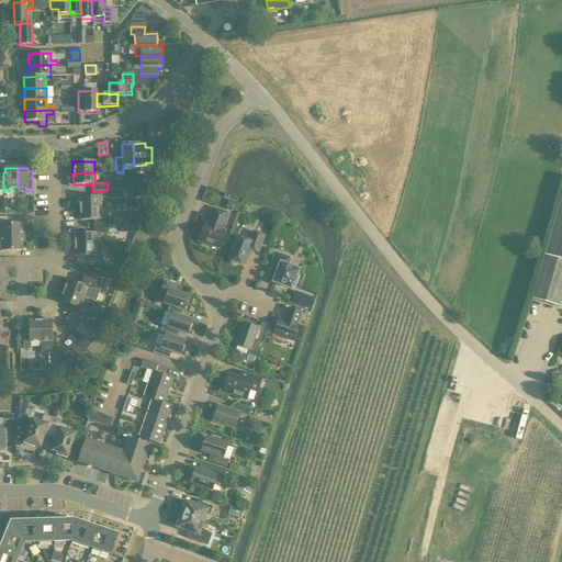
[(79,198),(79,209),(101,209),(101,198),(108,198),(108,190),(92,191),(92,197),(79,198)]
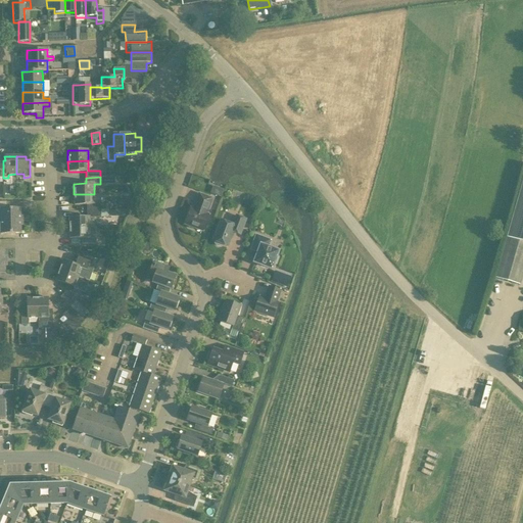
[(522,181),(506,238),(494,279),(518,285),(522,269),(522,181)]
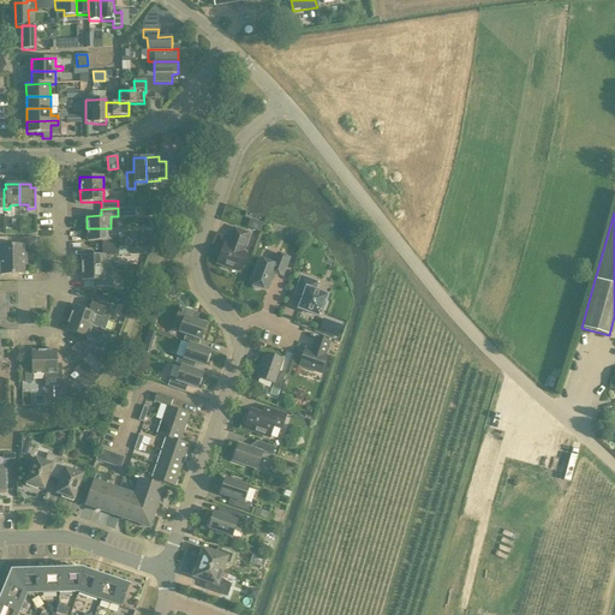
[(246,226),(258,231),(261,224),(249,219),(246,226)]
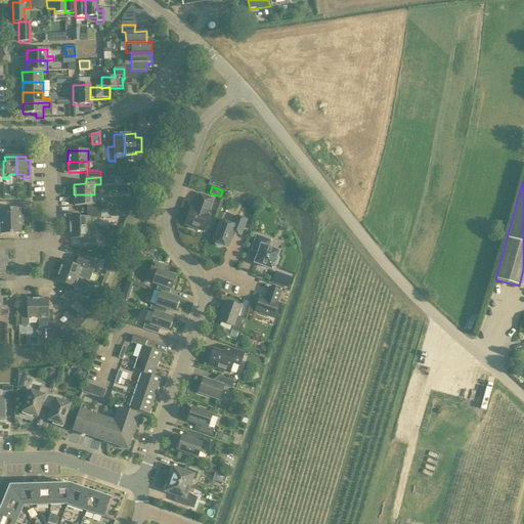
[(88,211),(101,211),(108,211),(108,205),(94,205),(94,194),(74,194),(75,206),(88,206),(88,211)]
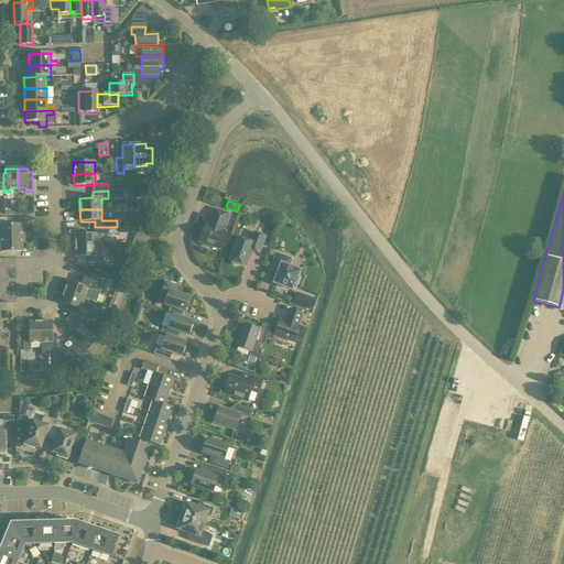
[(214,209),(209,221),(212,223),(210,226),(205,225),(198,242),(218,250),(225,232),(223,231),(224,227),(228,215),(214,209)]
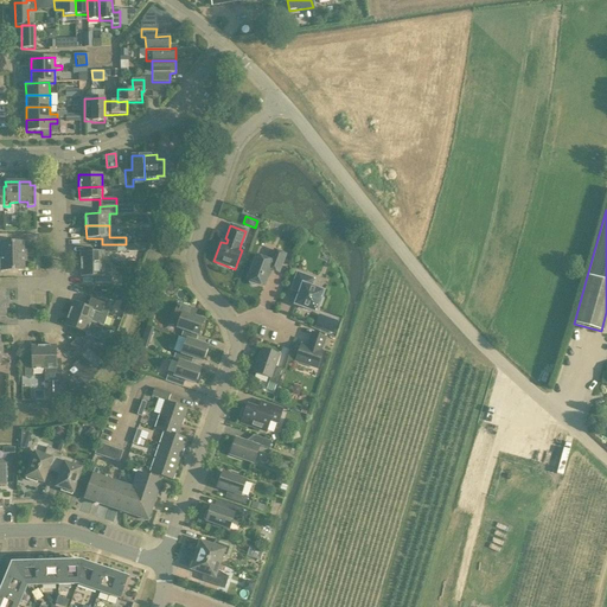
[(0,255),(0,257),(24,256),(24,242),(7,242),(7,235),(0,234),(0,255)]
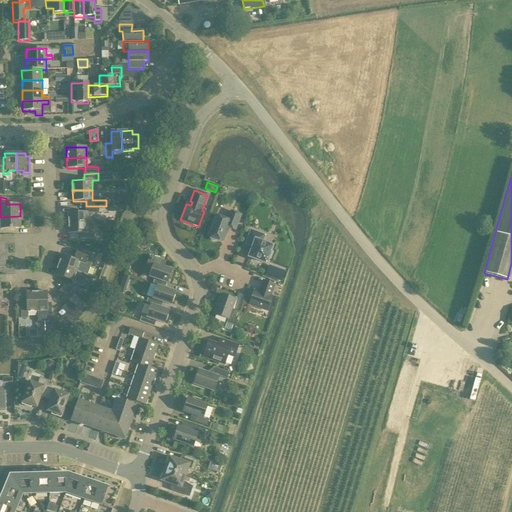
[(99,206),(86,206),(86,212),(67,213),(68,223),(87,223),(87,213),(99,213),(99,206)]
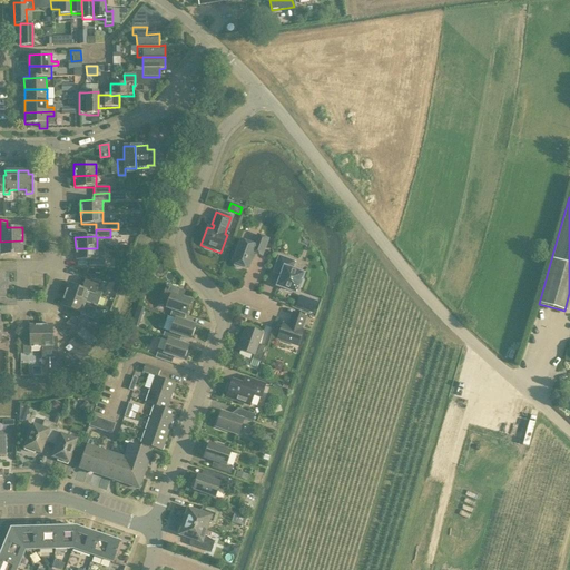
[(239,241),(232,263),(234,264),(234,266),(235,268),(237,269),(239,268),(242,267),(248,269),(254,254),(261,256),(267,239),(257,236),(253,245),(239,241)]
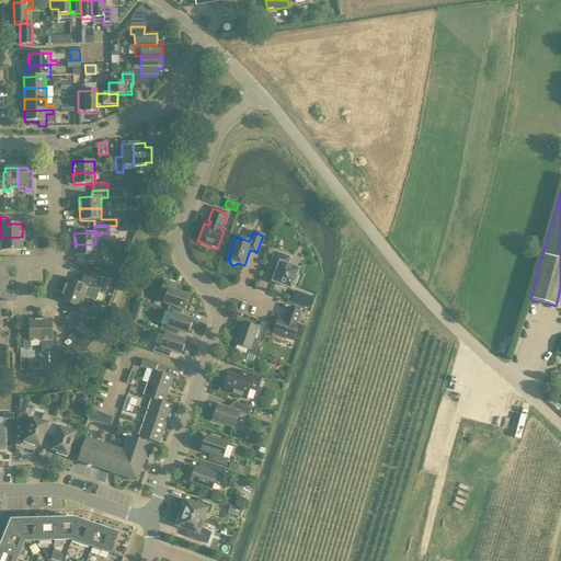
[(0,251),(22,250),(22,237),(0,238),(0,251)]
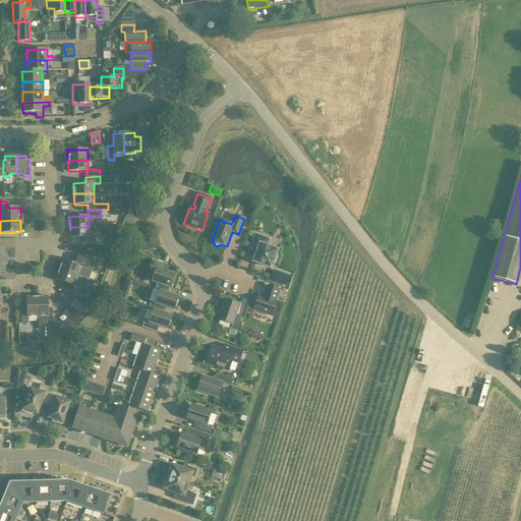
[(95,227),(89,227),(69,227),(69,238),(80,238),(81,242),(96,242),(95,227)]
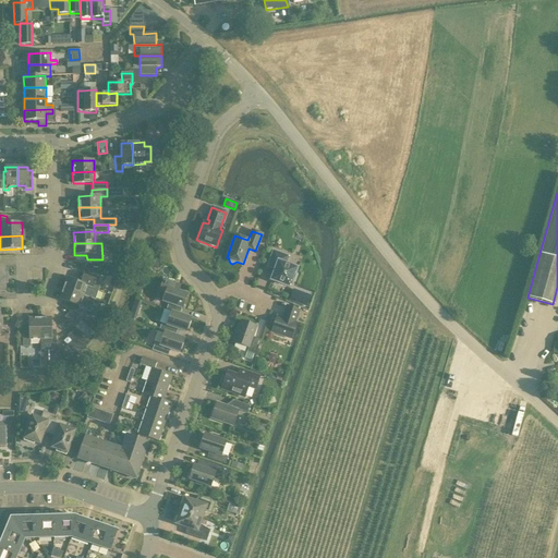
[(294,282),(296,276),(294,275),(296,268),(286,265),(288,257),(273,252),(267,267),(275,269),(270,280),(290,288),(291,281),(294,282)]
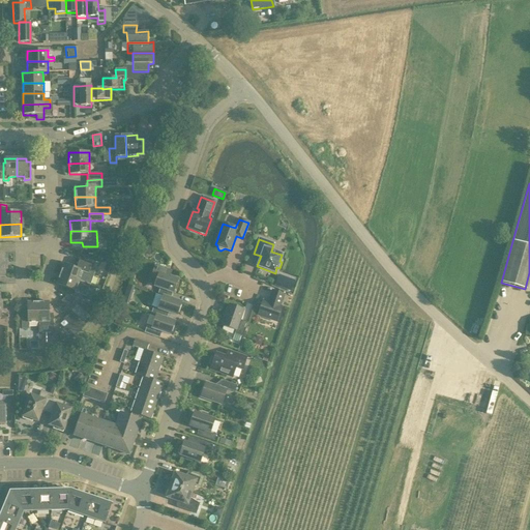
[(63,264),(60,274),(90,285),(96,269),(91,267),(77,262),(75,268),(63,264)]
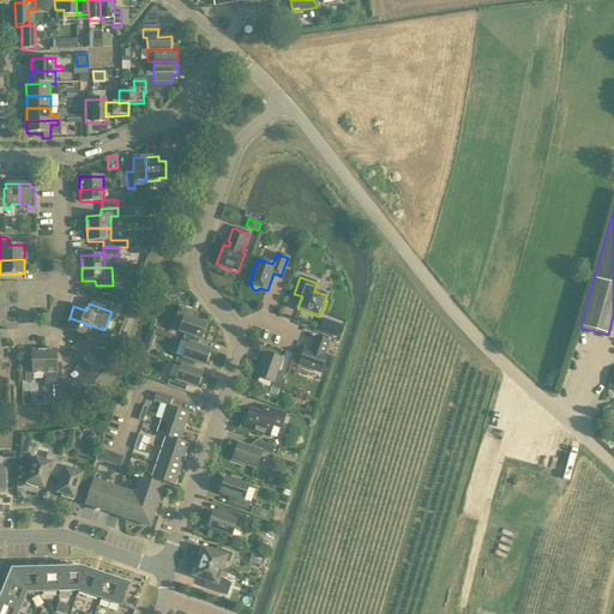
[(182,342),(187,343),(197,347),(199,339),(200,339),(206,325),(191,319),(193,313),(179,308),(174,323),(181,325),(178,332),(185,333),(182,342)]
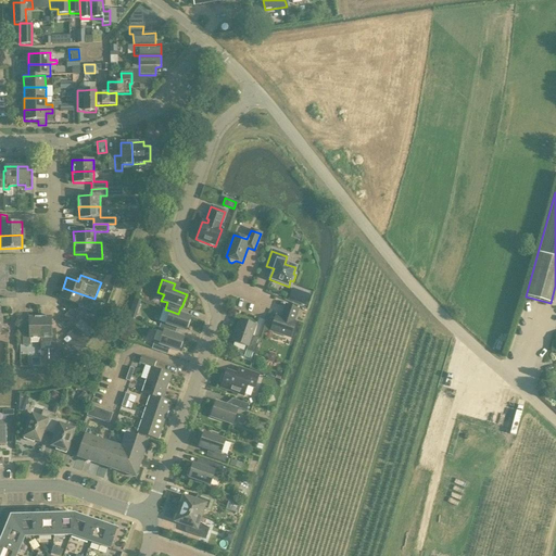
[(63,288),(59,299),(90,310),(95,299),(63,288)]
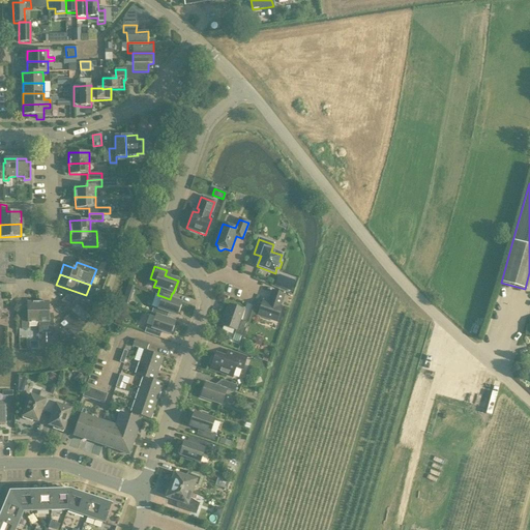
[(284,295),(272,291),(269,300),(270,300),(269,303),(263,301),(258,316),(275,322),(281,307),(280,306),(284,295)]
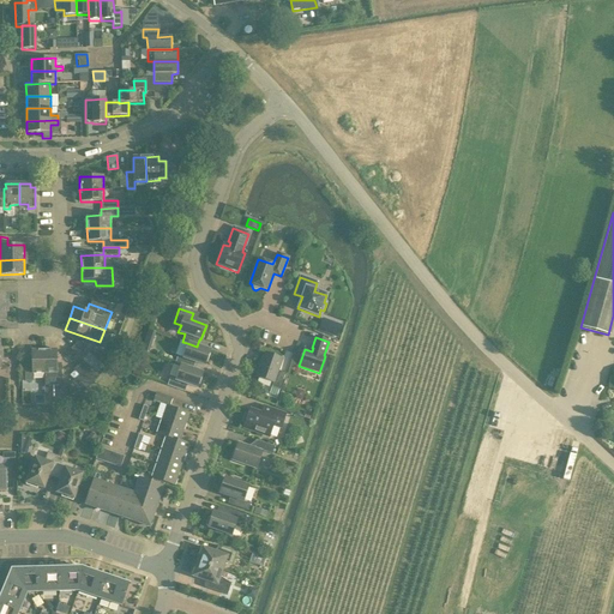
[(76,343),(71,349),(83,360),(88,355),(76,343)]
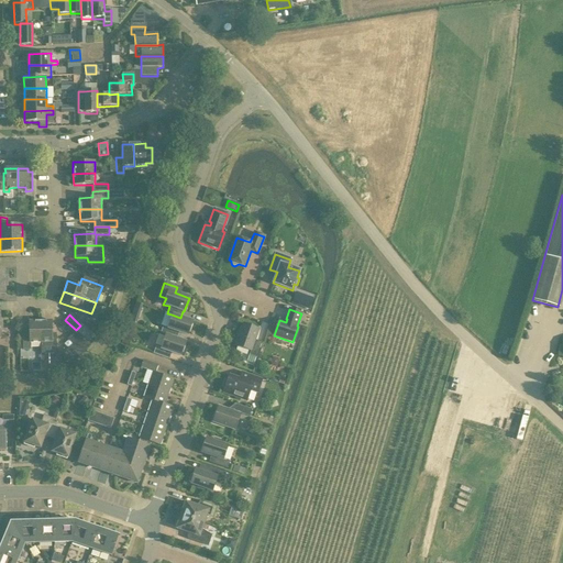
[(159,333),(165,335),(174,338),(176,331),(188,335),(192,322),(180,318),(172,315),(167,328),(163,327),(159,333)]
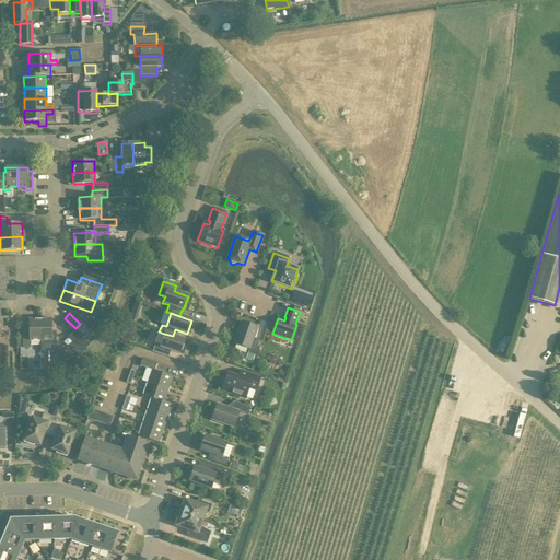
[(76,328),(65,318),(59,323),(70,334),(67,338),(72,343),(61,352),(67,363),(68,363),(69,362),(70,362),(71,361),(72,361),(73,360),(74,359),(76,359),(77,358),(78,358),(78,357),(79,356),(80,354),(81,354),(82,353),(83,352),(83,351),(84,351),(85,350),(86,349),(86,348),(88,347),(89,347),(89,346),(90,345),(90,343),(91,343),(88,340),(76,328)]
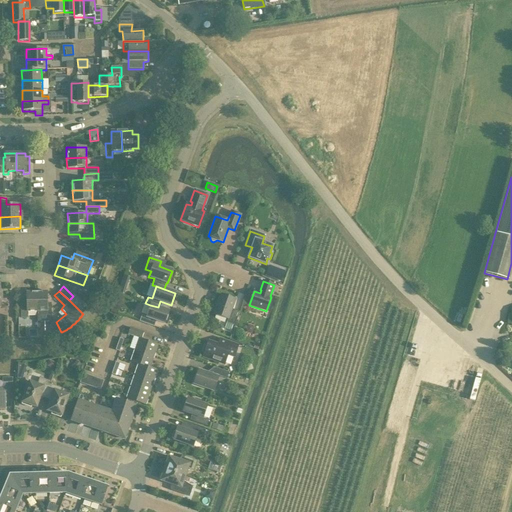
[(26,304),(20,304),(20,318),(27,318),(27,312),(37,312),(36,292),(26,292),(26,304)]
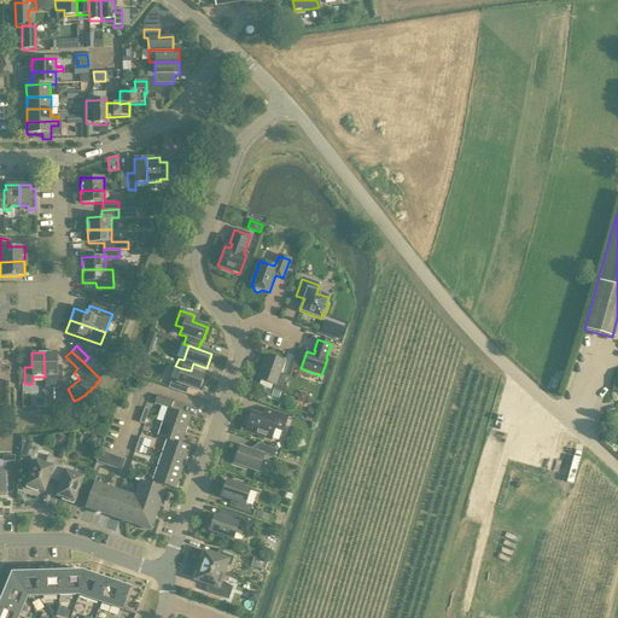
[(57,353),(44,353),(45,377),(45,389),(62,388),(62,368),(57,368),(57,353)]
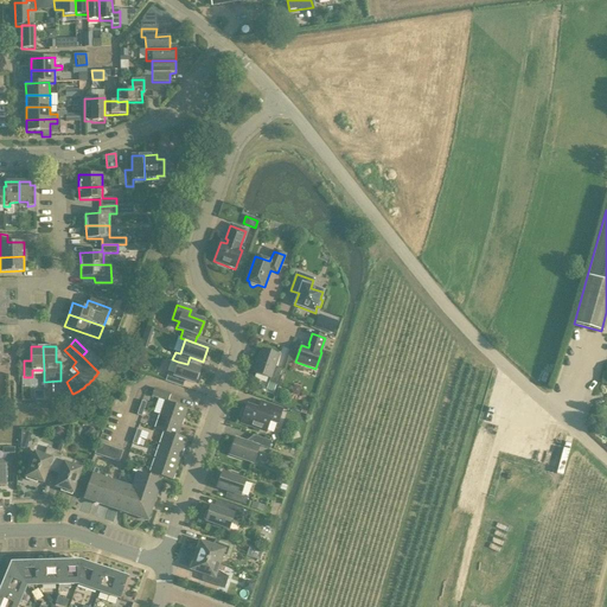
[(279,356),(261,349),(253,372),(269,378),(268,383),(276,385),(276,387),(282,370),(275,368),(279,356)]
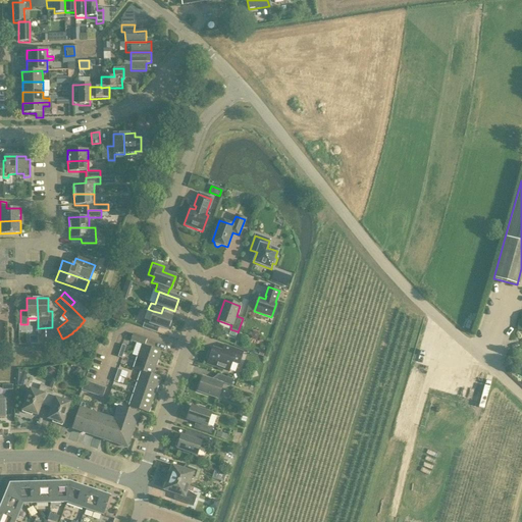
[(70,306),(82,317),(88,312),(75,301),(74,302),(70,306)]
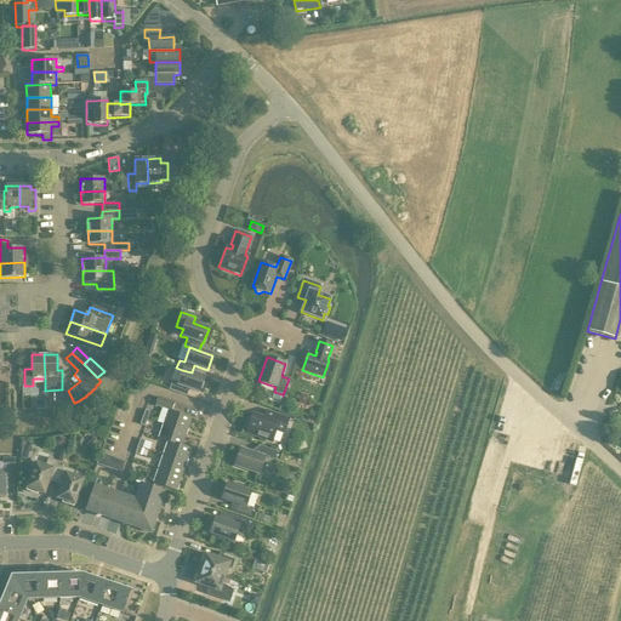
[(183,396),(186,388),(200,393),(205,377),(192,372),(182,370),(177,385),(171,382),(169,391),(183,396)]
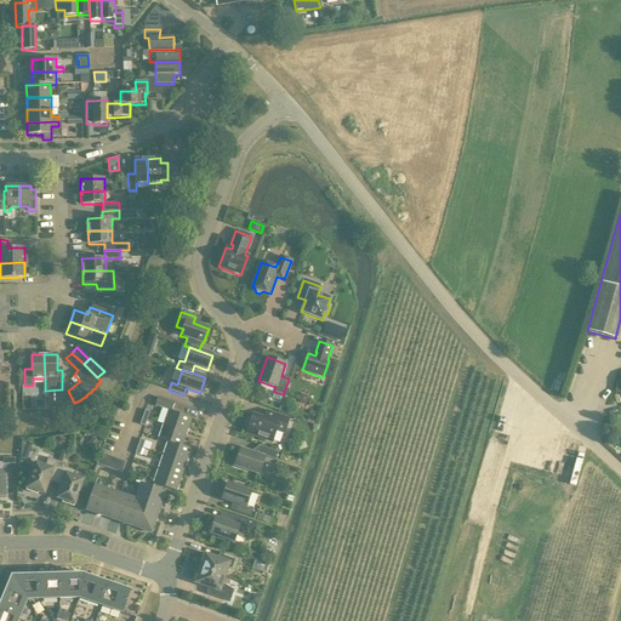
[(191,419),(171,411),(174,403),(158,398),(155,405),(167,410),(163,425),(186,432),(191,419)]
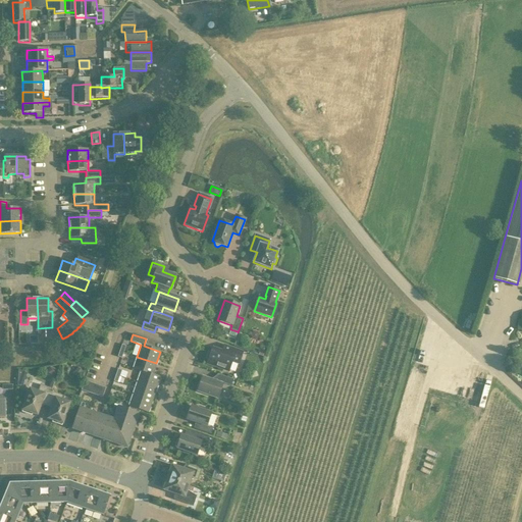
[(231,362),(239,364),(243,353),(227,347),(225,354),(212,349),(211,352),(209,353),(207,358),(208,361),(207,364),(228,372),(229,370),(231,362)]
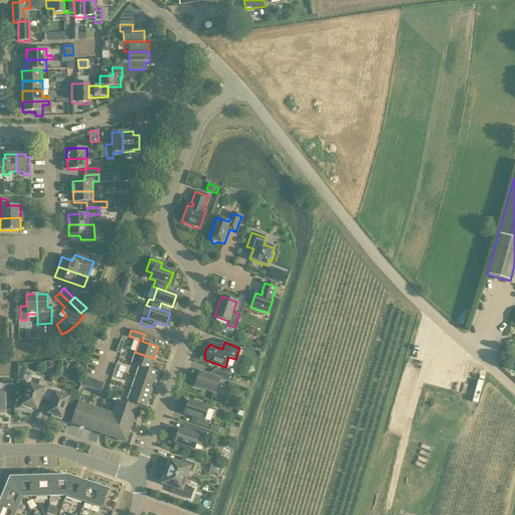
[(145,368),(146,367),(151,368),(154,358),(135,352),(131,364),(139,366),(145,368)]
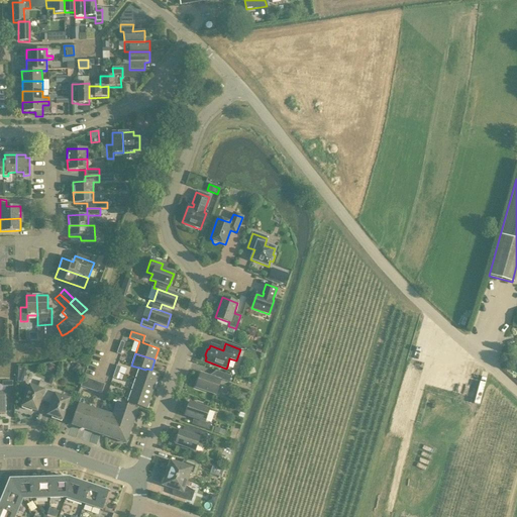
[(17,383),(25,383),(25,368),(17,367),(17,383)]
